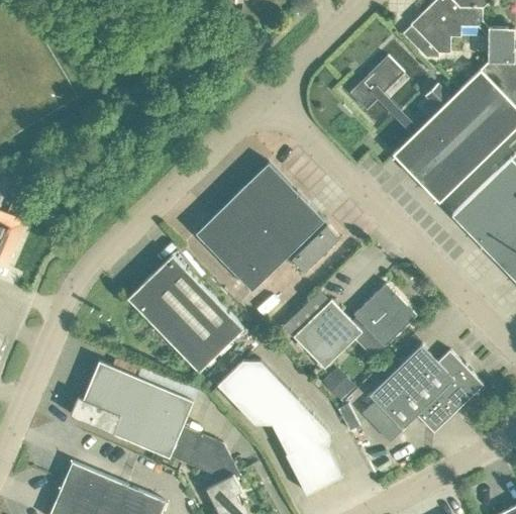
[(515,126),(515,60),(513,61),(514,28),(488,28),(482,21),(482,9),(490,0),(435,0),(409,25),(427,43),(418,53),(424,59),(437,59),(437,54),(449,54),(449,37),(459,37),(459,27),(477,27),(487,38),(487,63),(447,101),(434,88),(422,99),(436,113),(415,132),(381,96),(401,76),(385,59),(346,95),(364,112),(375,101),(410,137),(395,152),(394,151),(390,157),(437,203),(515,126)]
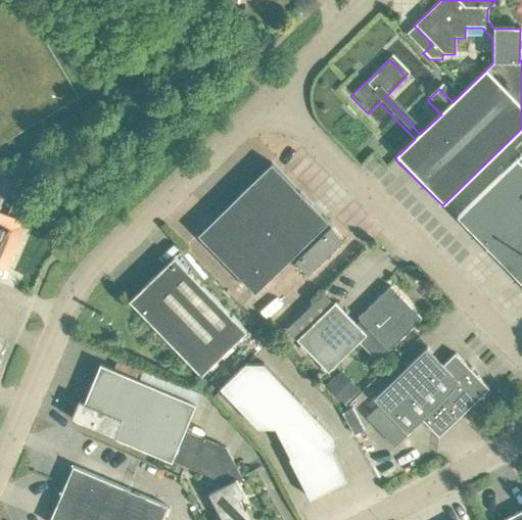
[(521,154),(456,219),(521,286),(521,154)]
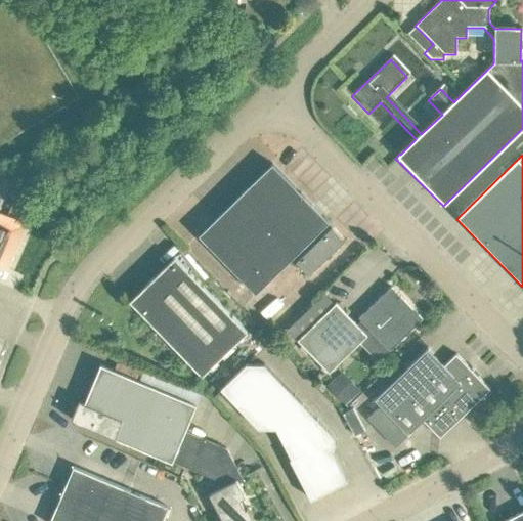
[(198,236),(255,296),(329,224),(271,166),(198,236)]
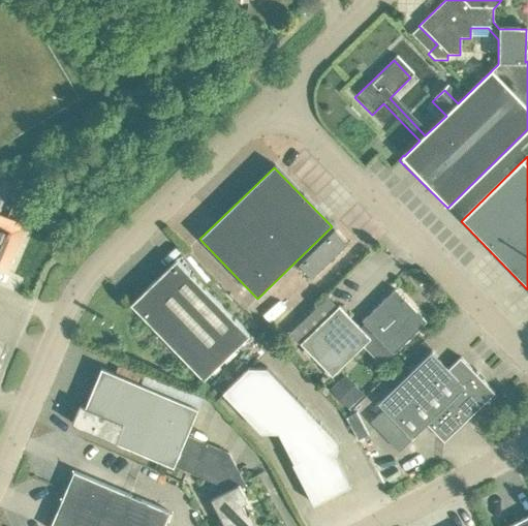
[(0,270),(5,273),(20,240),(9,236),(14,224),(0,217),(0,270)]
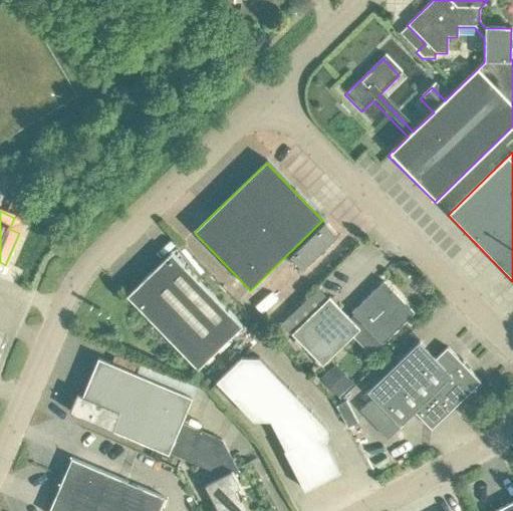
[(289,260),(302,273),(336,239),(324,226),(289,260)]
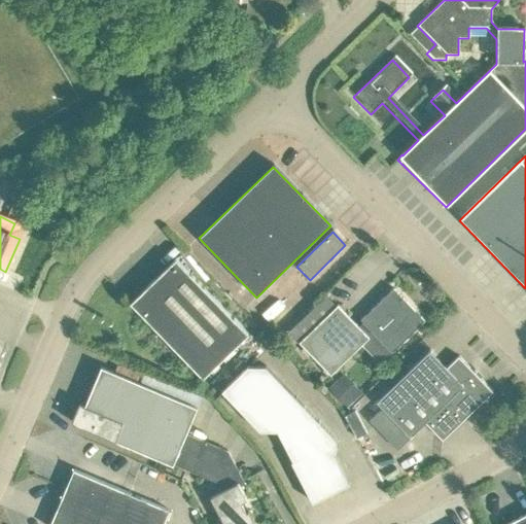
[(129,305),(202,380),(247,336),(175,260),(129,305)]
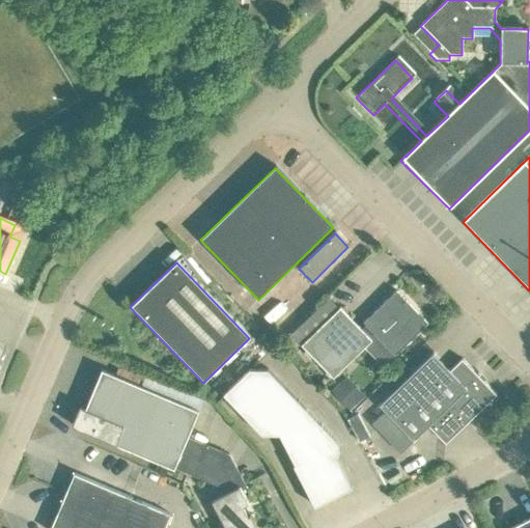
[(362,324),(394,356),(426,325),(395,292),(362,324)]
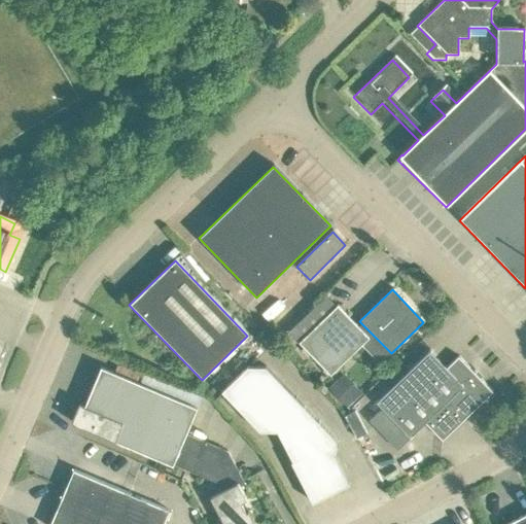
[(299,343),(329,376),(367,339),(337,306),(299,343)]
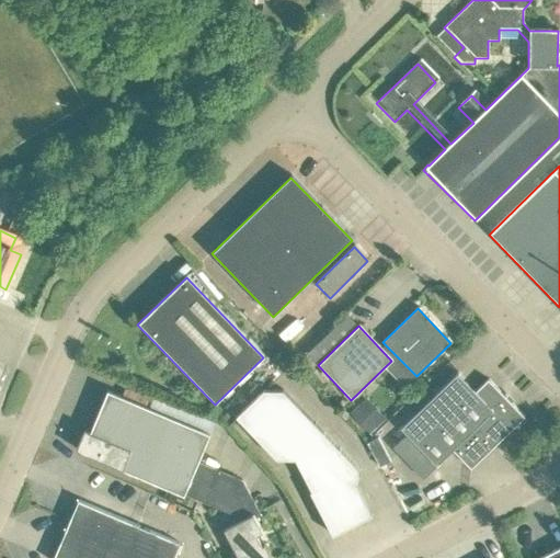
[(470,470),(523,419),(487,380),(475,393),(457,374),(400,429),(407,435),(412,442),(432,463),(435,466),(452,452),(470,470)]
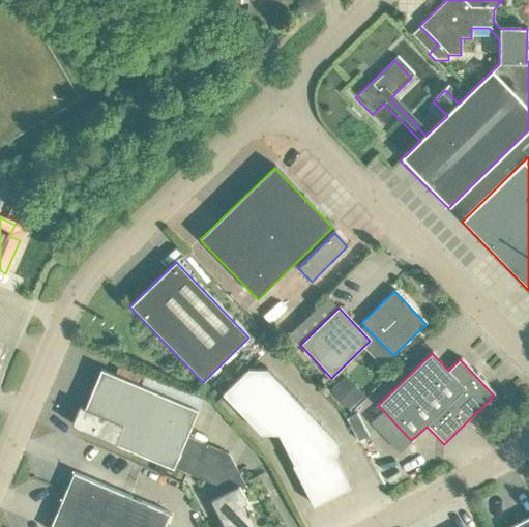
[(335,456),(335,455),(336,452),(338,451),(338,449),(338,447),(338,446),(336,444),(335,442),(334,441),(266,370),(247,370),(222,394),(261,434),(278,435),(294,465),(292,465),(314,507),(350,489),(334,458),(335,456)]
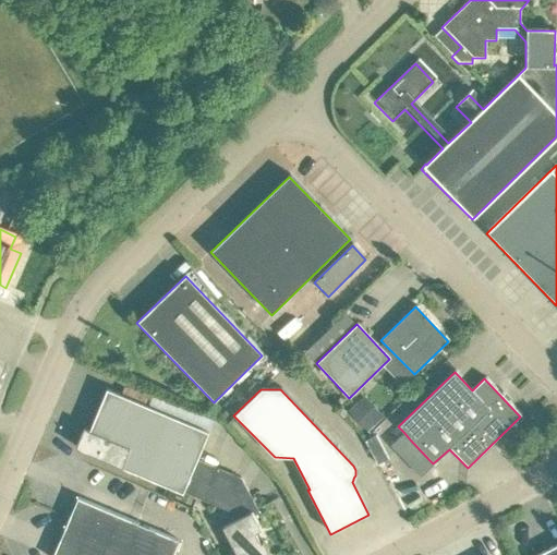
[(183,493),(195,498),(209,467),(196,461),(207,433),(106,390),(88,431),(83,429),(74,449),(182,494),(182,493),(183,493)]
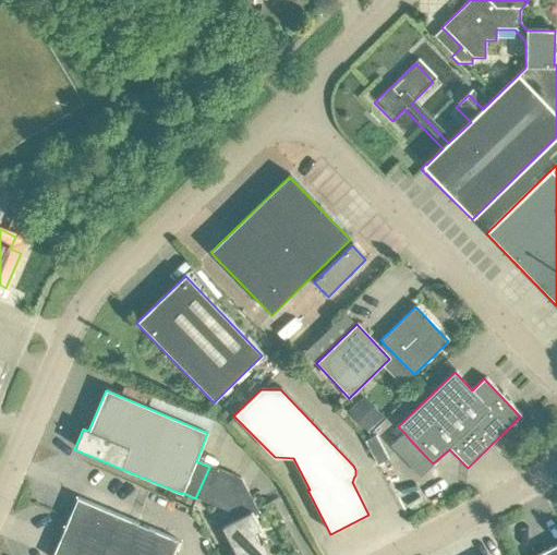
[(346,414),(366,435),(383,419),(363,398),(346,414)]
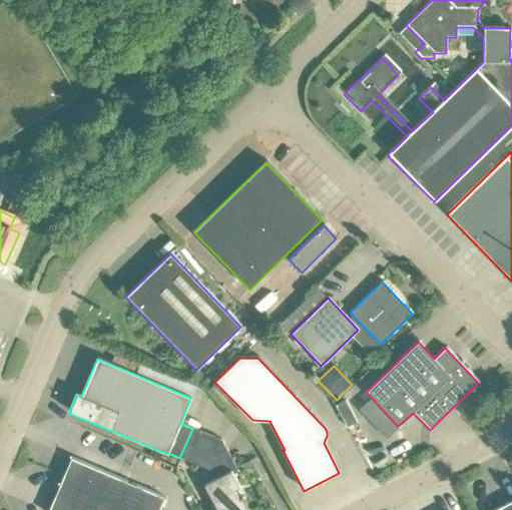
[(317,372),(313,368),(307,373),(311,377),(317,372)]
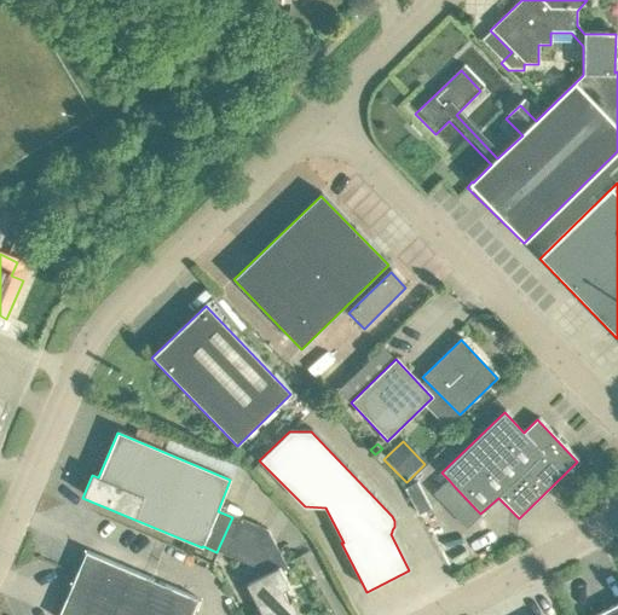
[(416,485),(404,491),(419,517),(429,511),(416,485)]
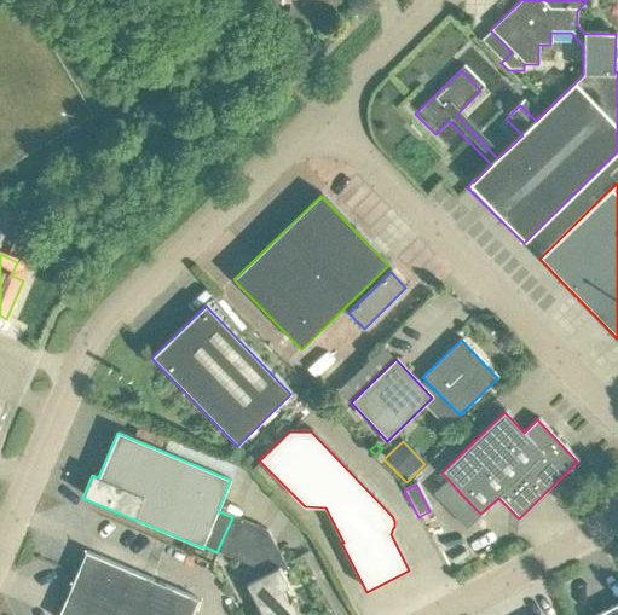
[(232,517),(217,552),(261,572),(264,576),(246,585),(255,603),(253,613),(254,614),(296,614),(290,602),(288,603),(282,591),(289,587),(281,573),(287,569),(266,532),(232,517)]
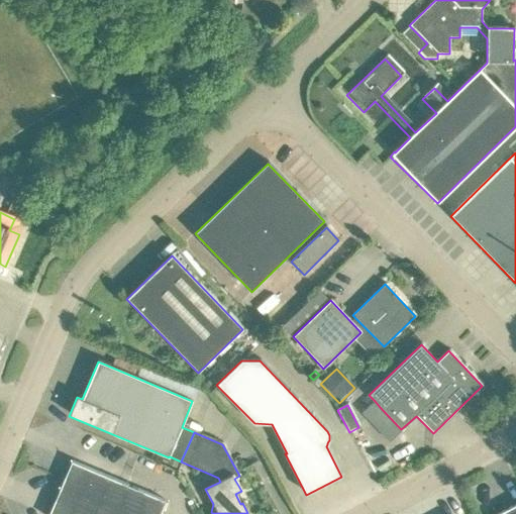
[(179,460),(170,456),(167,465),(176,469),(179,460)]
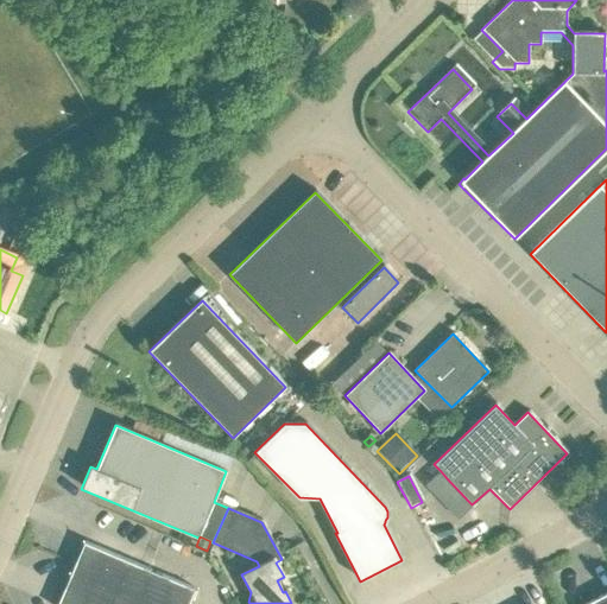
[(188,603),(195,590),(83,544),(57,603),(188,603)]
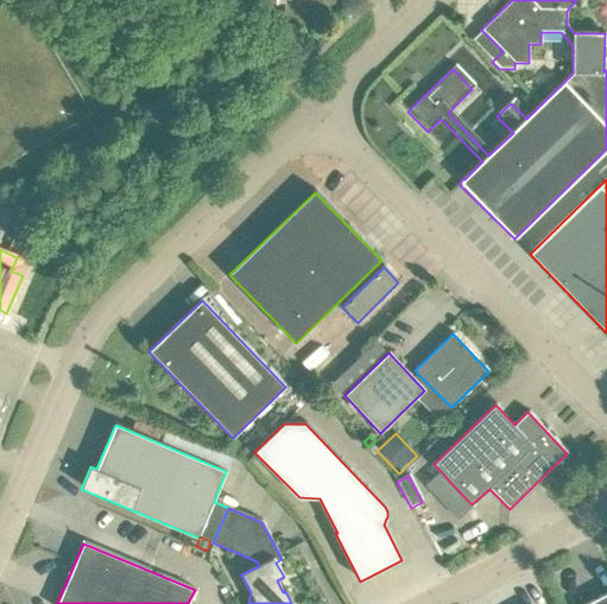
[(606,603),(606,593),(587,603),(606,603)]
